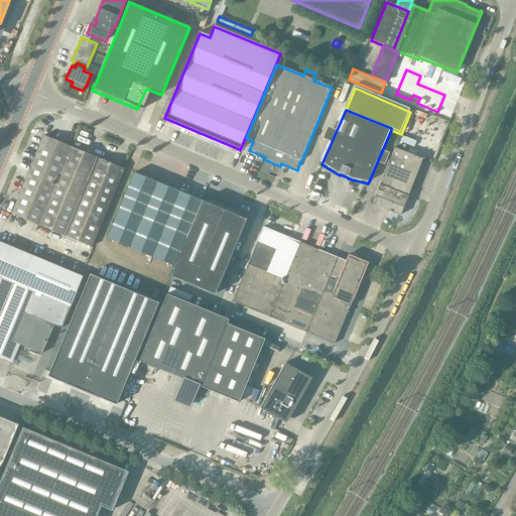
[(44,136),(28,175),(55,186),(72,147),(44,136)]
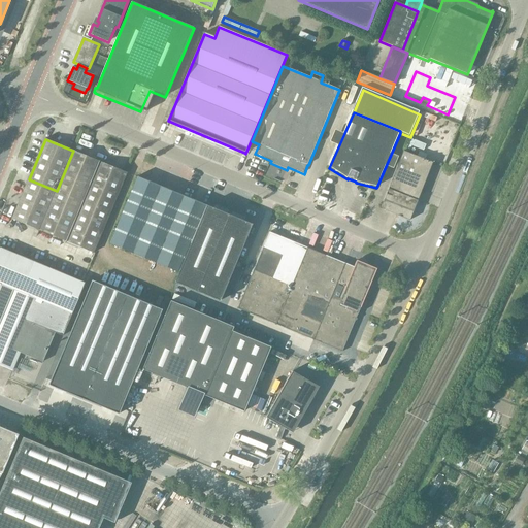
[(57,191),(85,202),(101,162),(73,151),(57,191)]
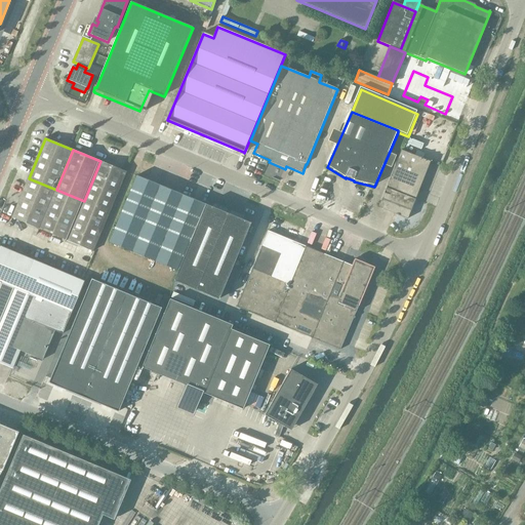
[(425,160),(401,151),(378,207),(379,207),(379,209),(394,214),(407,219),(414,200),(430,162),(425,160)]
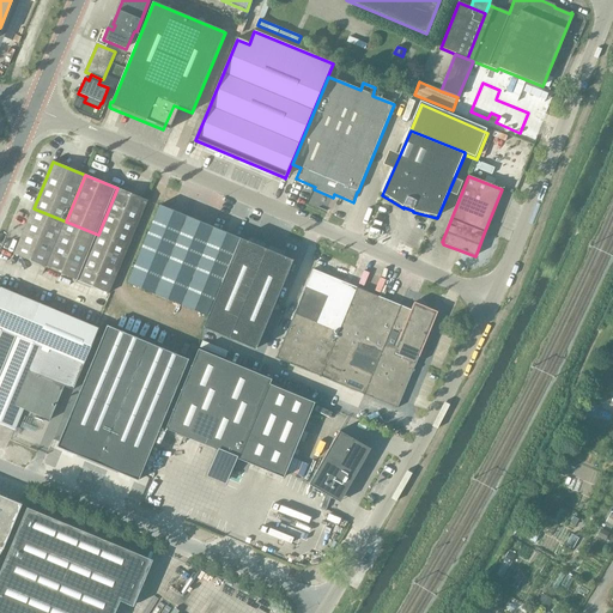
[(117,188),(98,235),(128,248),(147,201),(117,188)]
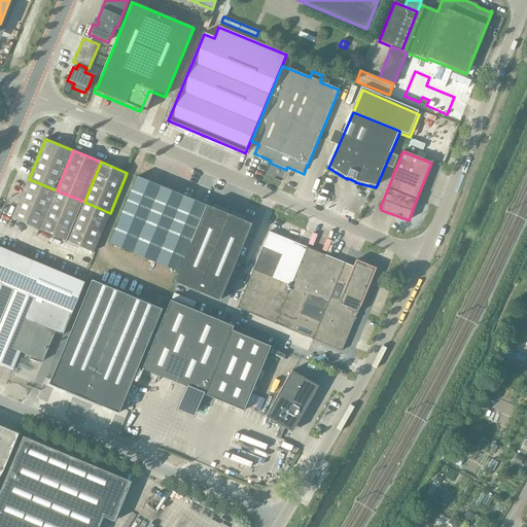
[(110,244),(133,253),(161,186),(138,177),(110,244)]
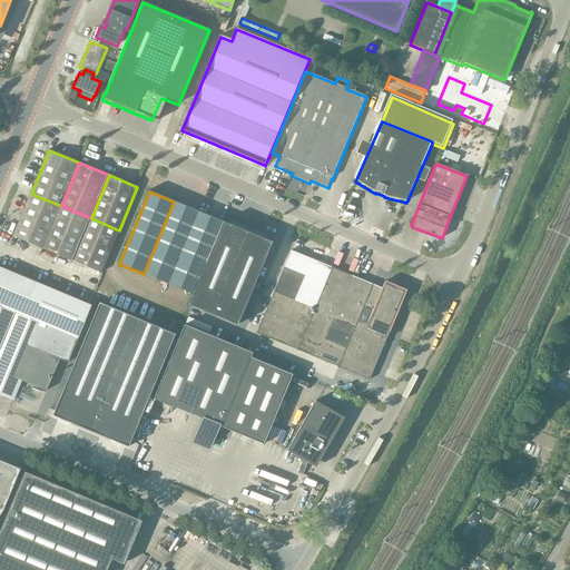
[(13,237),(43,249),(61,206),(31,194),(13,237)]
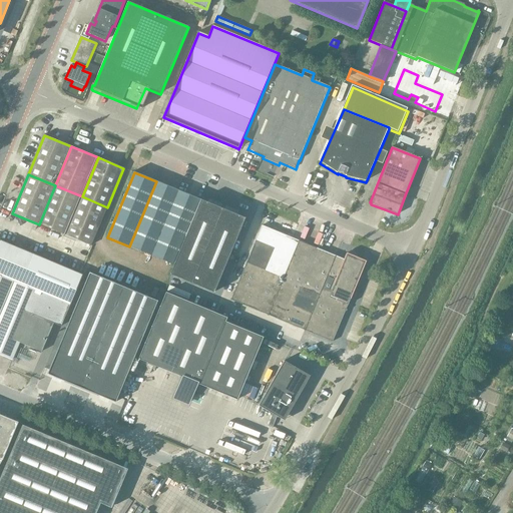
[(129,246),(151,255),(178,191),(159,182),(156,181),(129,246)]
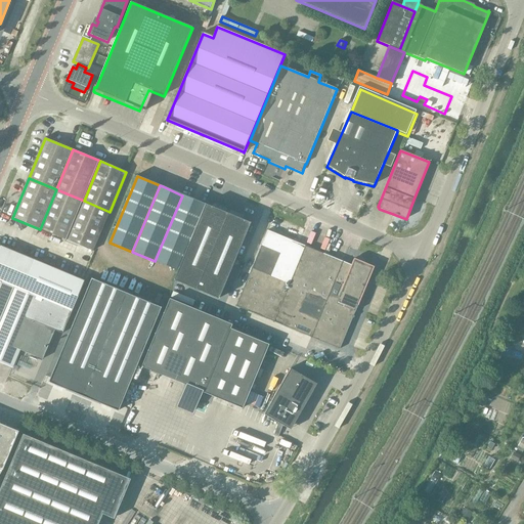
[(40,229),(68,241),(84,201),(56,189),(40,229)]
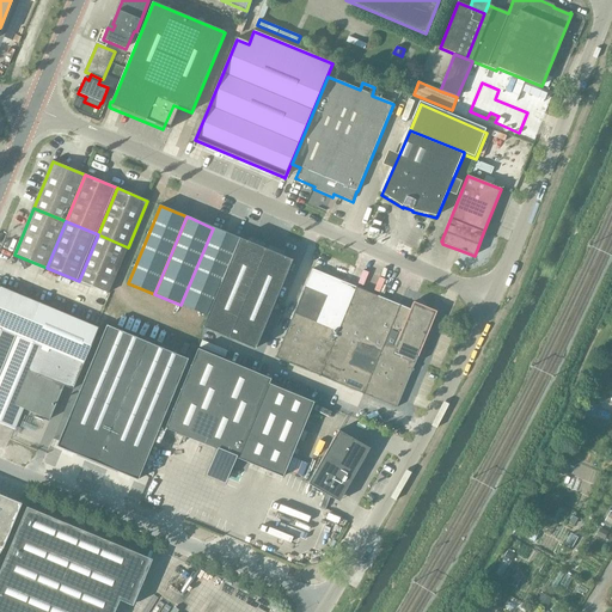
[(181,305),(208,316),(239,239),(213,228),(181,305)]
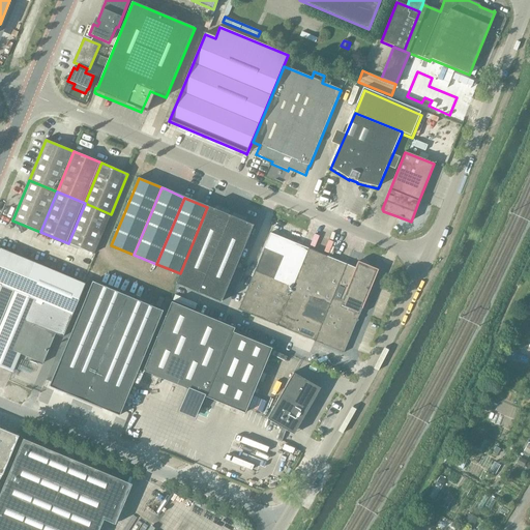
[(85,203),(68,243),(94,254),(111,214),(85,203)]
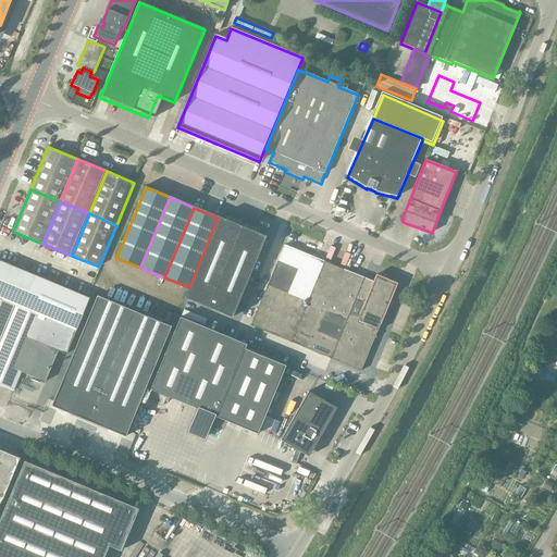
[(189,287),(185,298),(209,308),(243,227),(218,218),(189,287)]
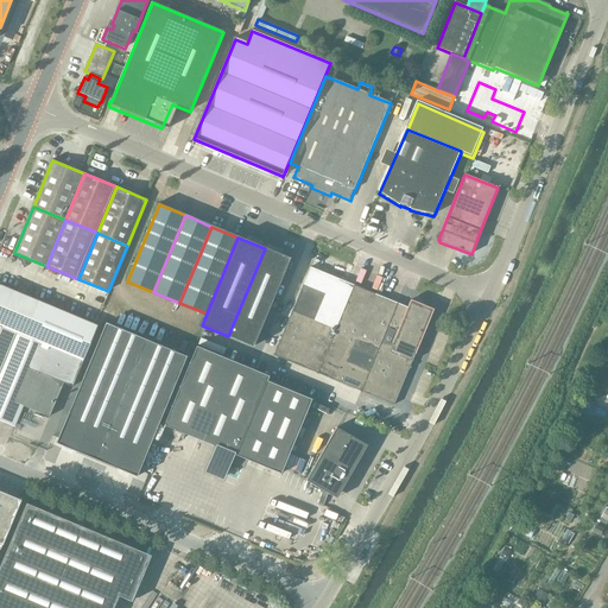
[(265,248),(228,336),(254,347),(291,259),(265,248)]
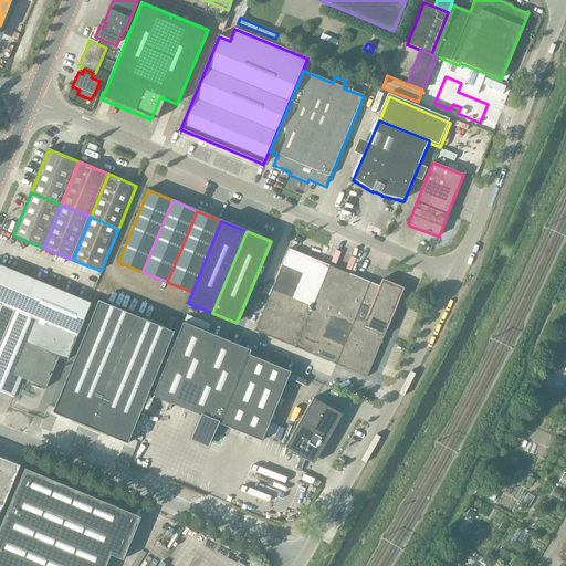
[(343,367),(367,377),(376,357),(405,289),(384,280),(380,286),(290,249),(255,331),(343,367)]
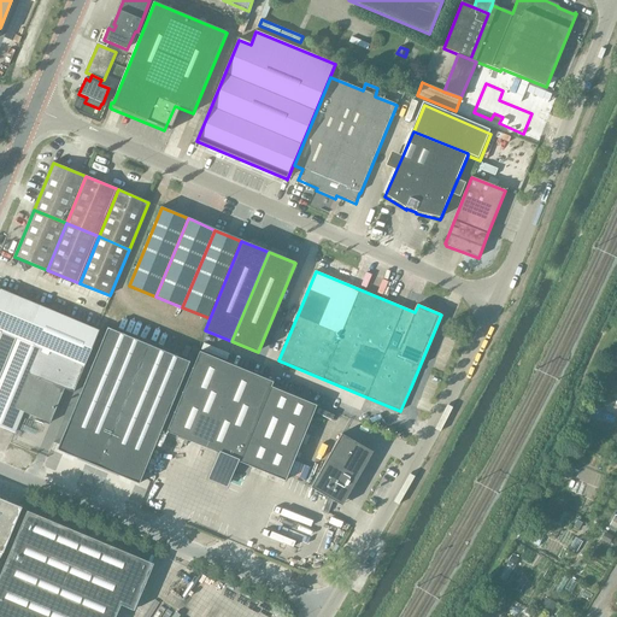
[(43,309),(3,292),(0,295),(0,427),(17,434),(25,413),(52,424),(66,391),(76,394),(101,333),(43,309)]
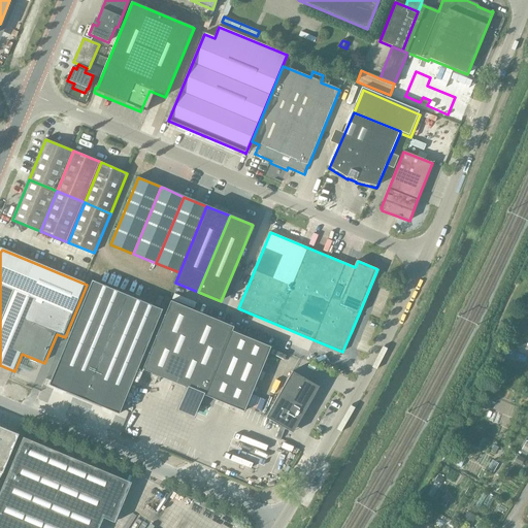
[(48,386),(66,393),(119,415),(120,411),(128,393),(162,310),(92,281),(56,368),(48,386)]
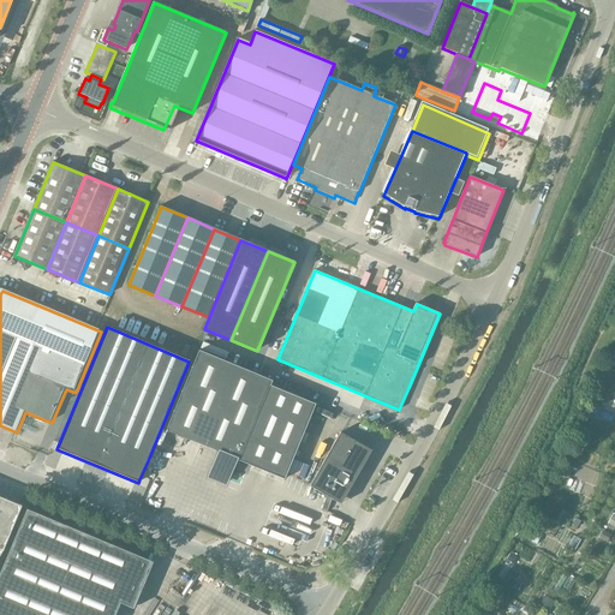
[(166,430),(219,453),(209,476),(226,483),(236,460),(284,479),(315,405),(270,386),(272,381),(199,351),(166,430)]
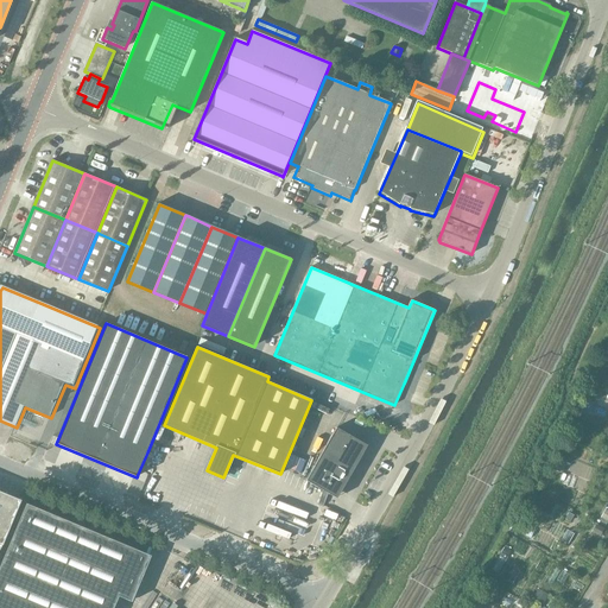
[(305,481),(314,486),(334,498),(336,499),(346,485),(367,447),(336,429),(305,481)]
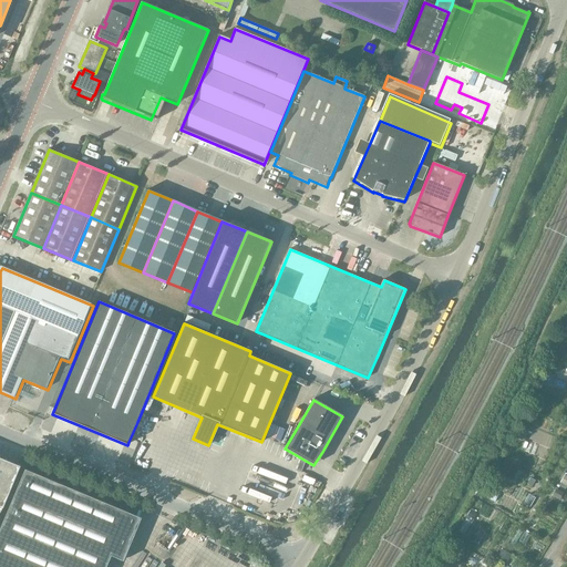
[(6,460),(0,473),(0,505),(1,506),(18,465),(6,460)]
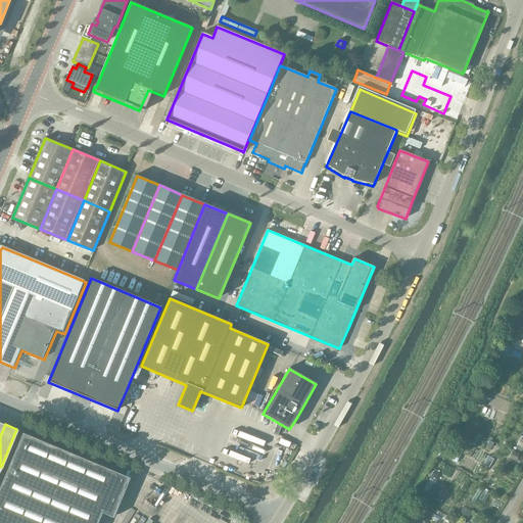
[(0,522),(96,522),(102,511),(113,515),(129,477),(21,433),(0,485),(0,522)]
